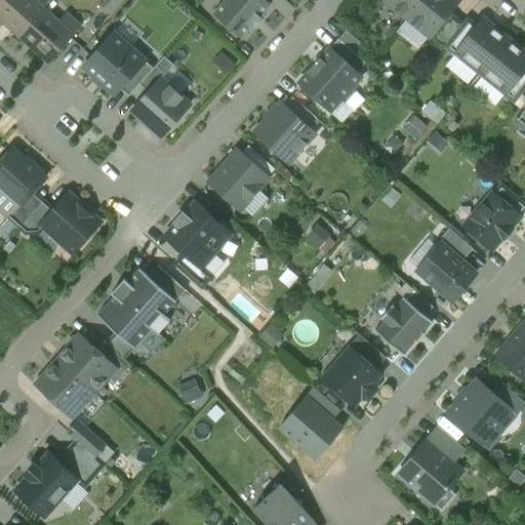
[(29,0),(0,0),(0,16),(21,35),(42,11),(29,0)]
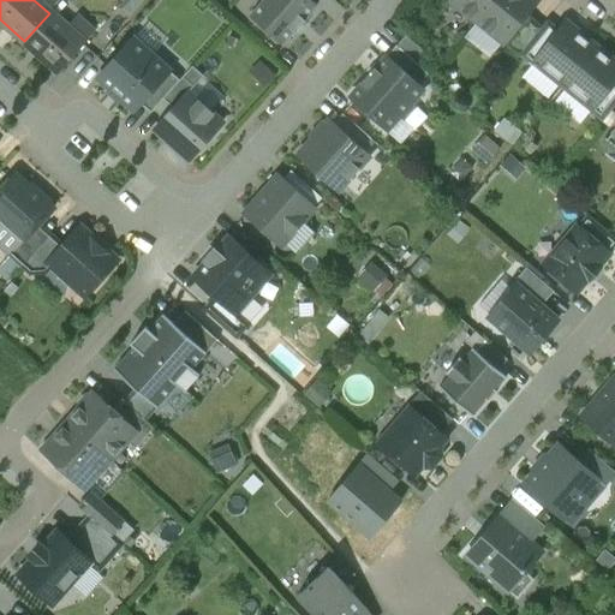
[(132,19),(145,0),(127,0),(120,11),(132,19)]
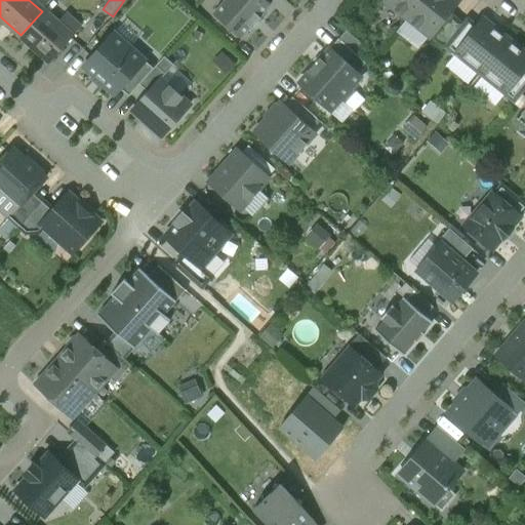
[(226,0),(213,14),(241,39),(251,28),(252,29),(260,18),(260,17),(271,5),(264,0),(226,0)]
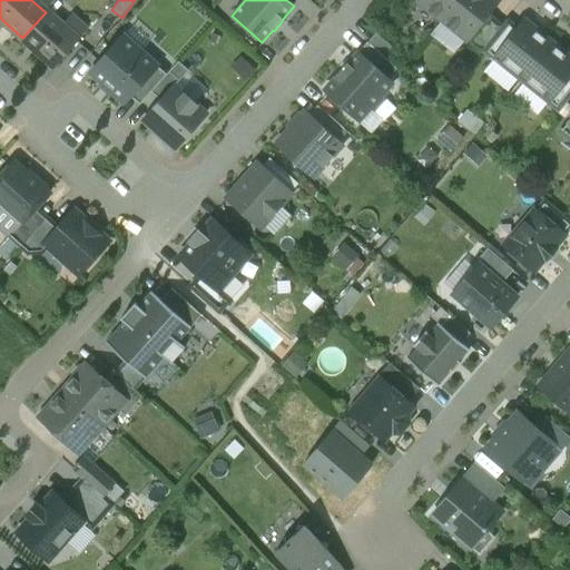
[(416,0),(416,1),(442,21),(459,0),(416,0)]
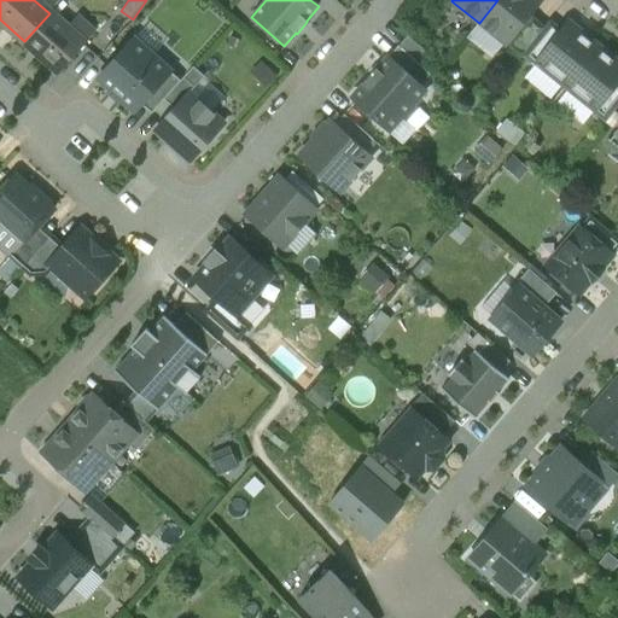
[(538,0),(497,0),(479,23),(506,45),(541,1),(538,0)]
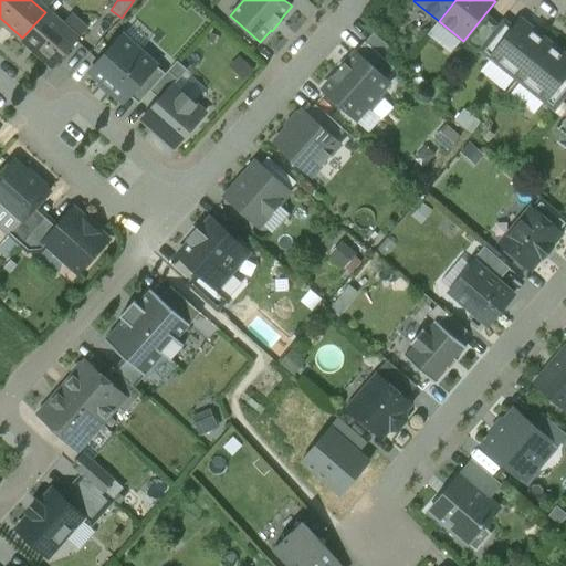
[(77,41),(45,12),(22,38),(54,66),(77,41)]
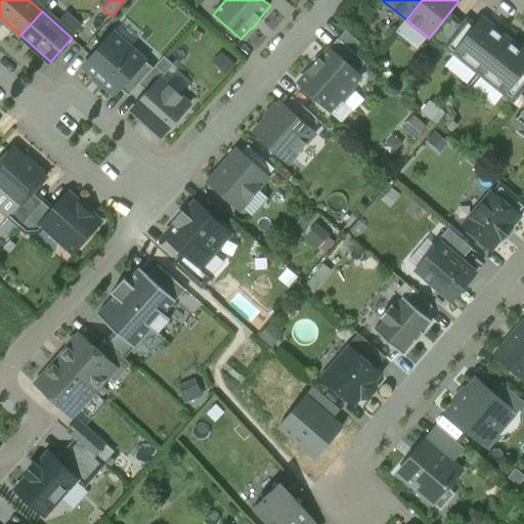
[(451,16),(434,39),(443,46),(461,24),(451,16)]
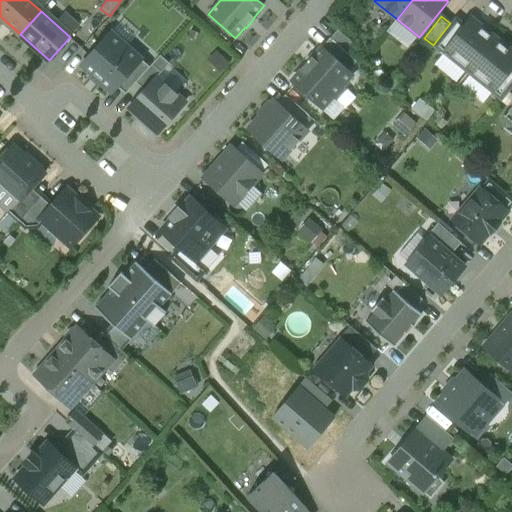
[(433,45),(433,46),(443,54),(446,51),(445,50),(465,25),(455,17),(450,23),(433,45)]
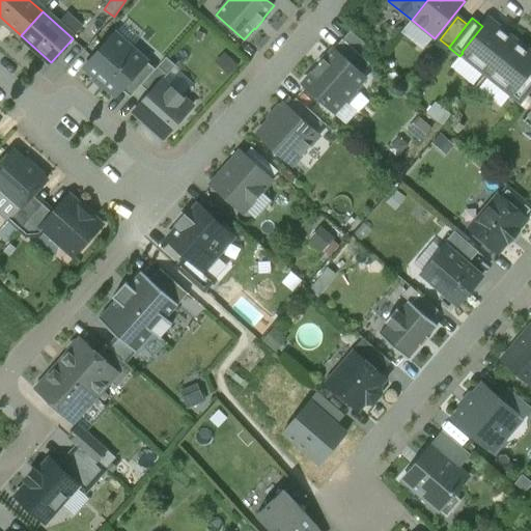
[(482,26),(462,52),(463,53),(487,73),(513,40),(487,20),(482,26)]
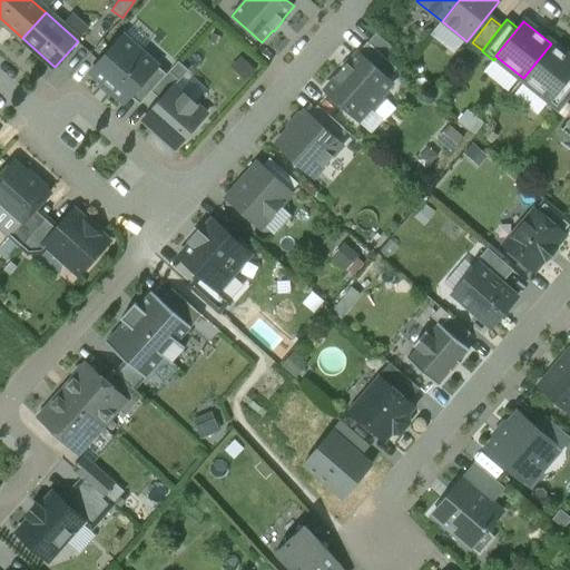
[(375,33),(367,43),(387,61),(395,51),(375,33)]
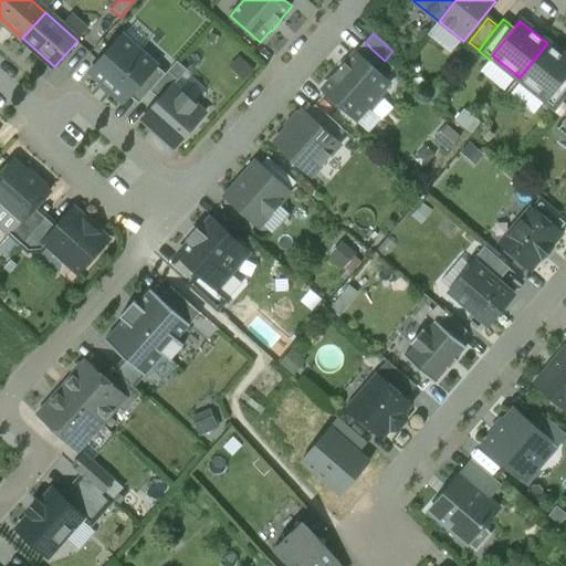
[(123,37),(91,74),(123,103),(129,95),(156,66),(123,37)]
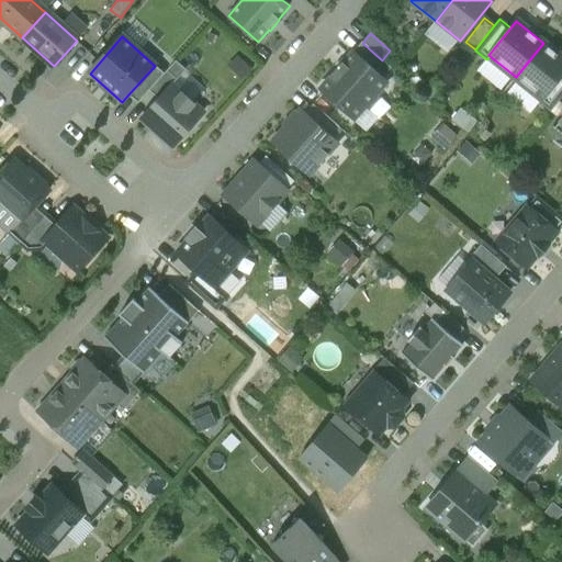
[(382,60),(362,43),(353,53),(383,78),(392,69),(382,60)]
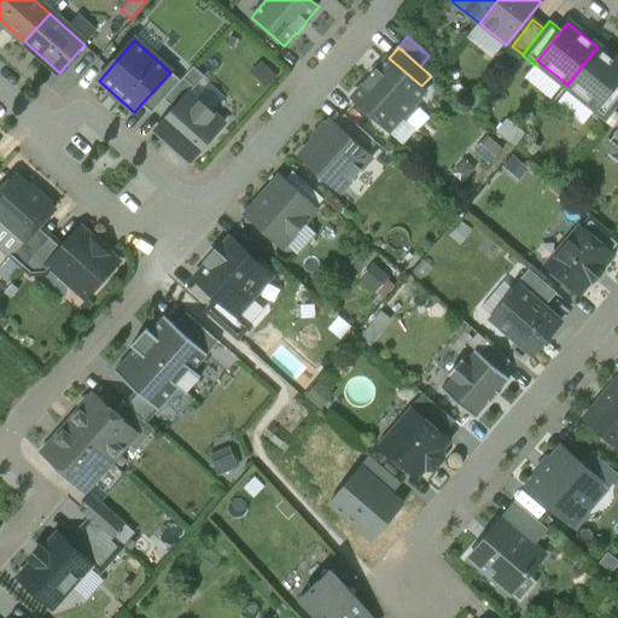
[(617,63),(598,47),(567,85),(596,109),(598,110),(617,83),(617,63)]
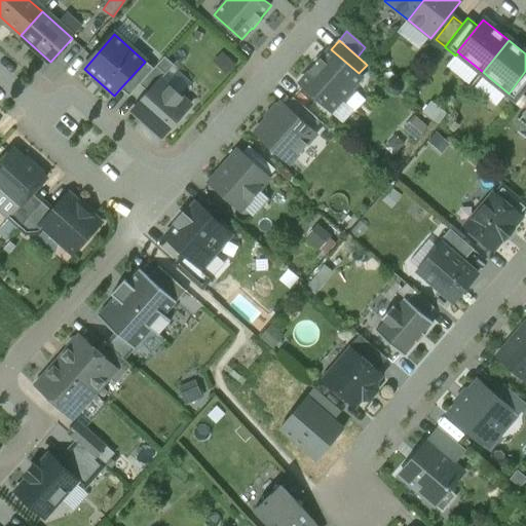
[(331,49),(299,84),(331,112),(342,101),(344,103),(354,91),(351,89),(363,77),(359,73),(331,49)]
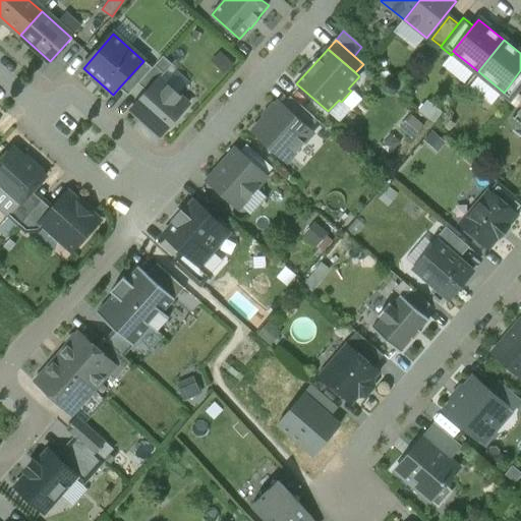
[(451,55),(501,95),(503,92),(478,71),(454,52),(451,55)]
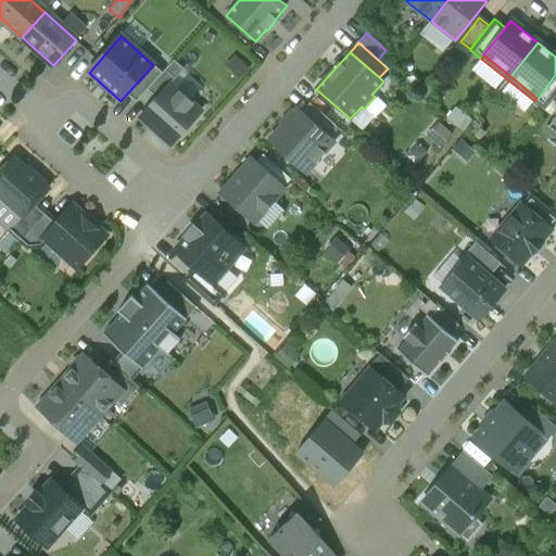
[(163,74),(148,90),(158,99),(169,85),(184,70),(174,61),(163,74)]
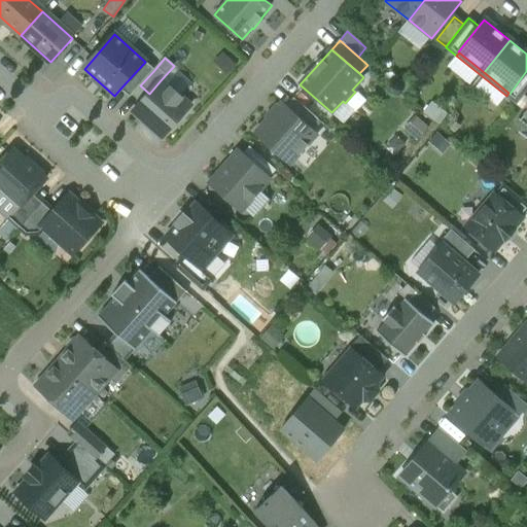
[(145,62),(120,89),(130,97),(140,85),(154,70),(145,62)]
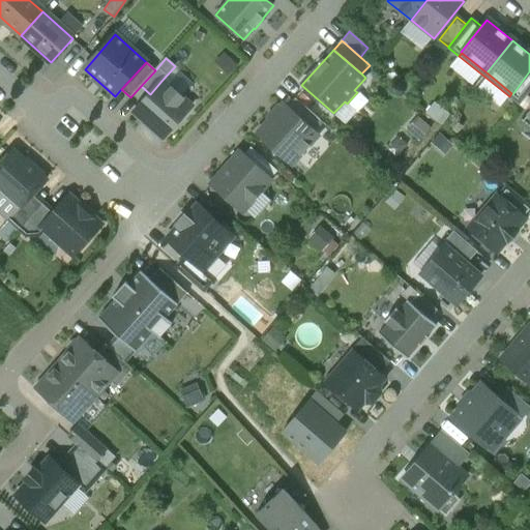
[(529,71),(512,94),(511,93),(509,96),(520,106),(529,92),(529,71)]
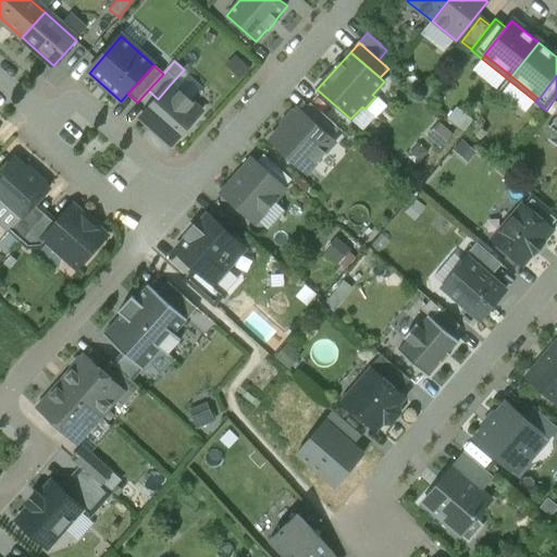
[(201,113),(170,85),(158,99),(140,119),(172,146),(201,113)]
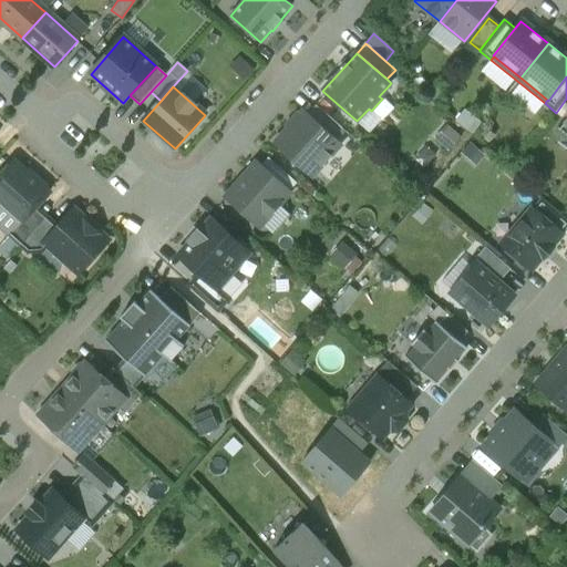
[(346,132),(316,105),(307,115),(337,142),(346,132)]
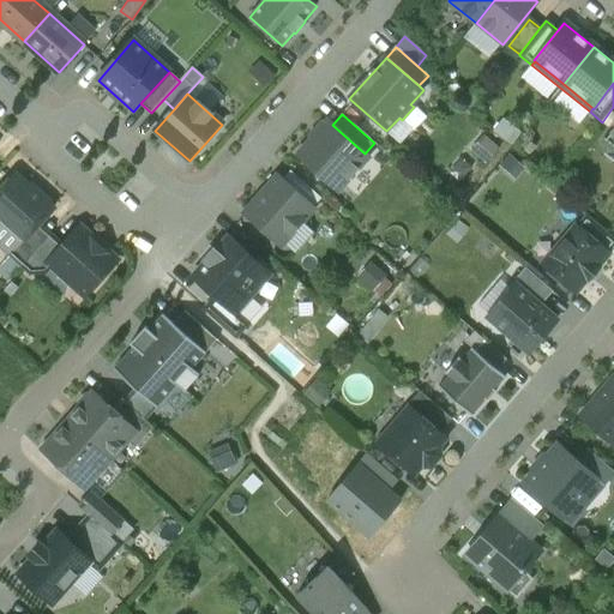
[(329,121),(299,156),(338,191),(368,157),(365,154),(332,125),(329,121)]
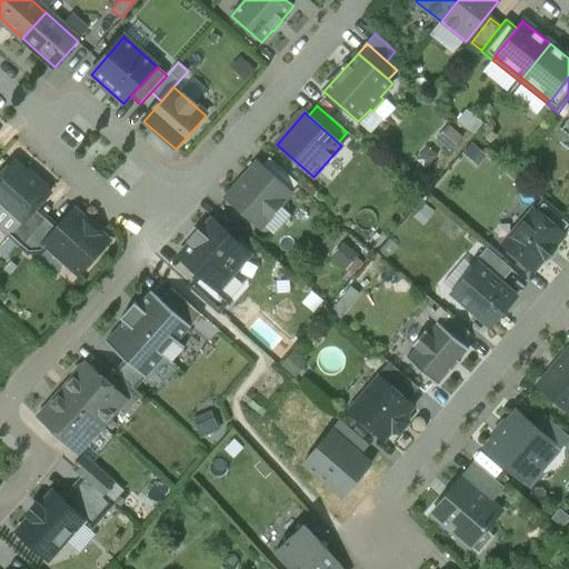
[(449,125),(437,137),(448,148),(461,136),(449,125)]
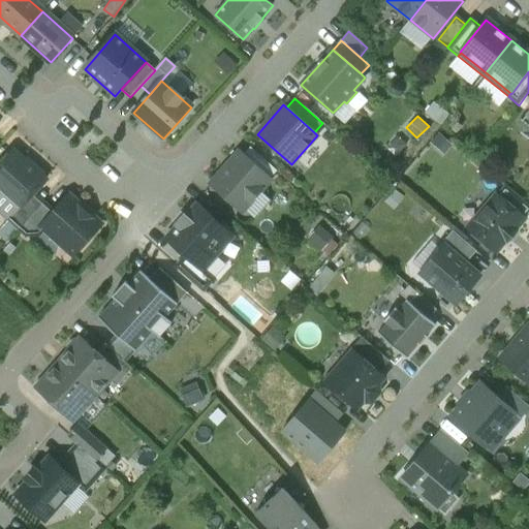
[(276,170),(251,148),(243,157),(268,180),(276,170)]
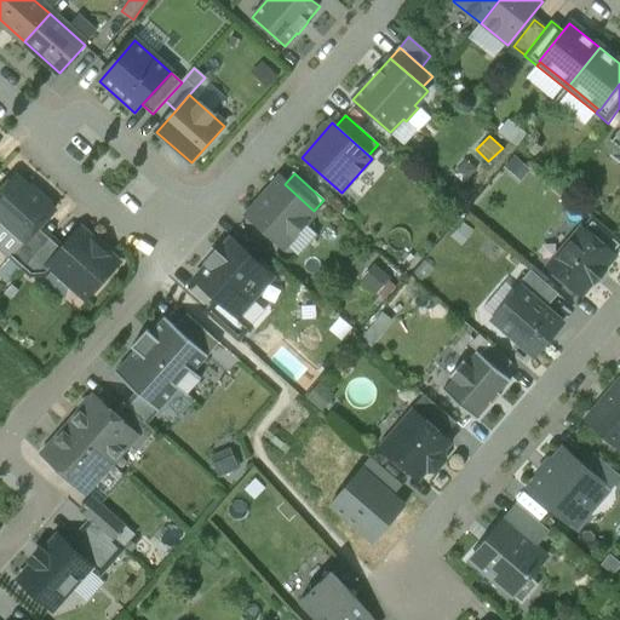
[(15,177),(0,193),(0,219),(26,242),(27,244),(40,228),(53,212),(15,177)]
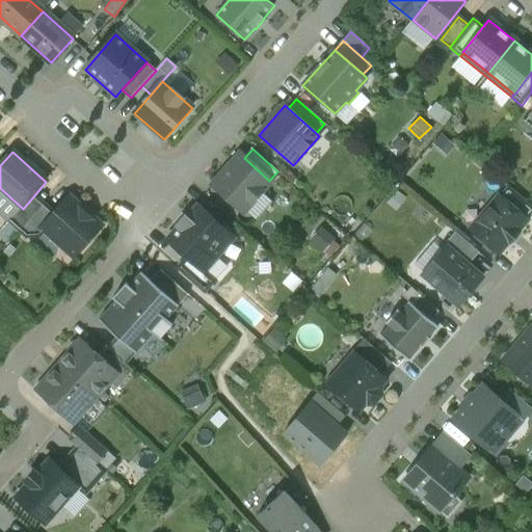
[(240,155),(214,185),(243,211),(270,182),(269,181),(244,158),(240,155)]
